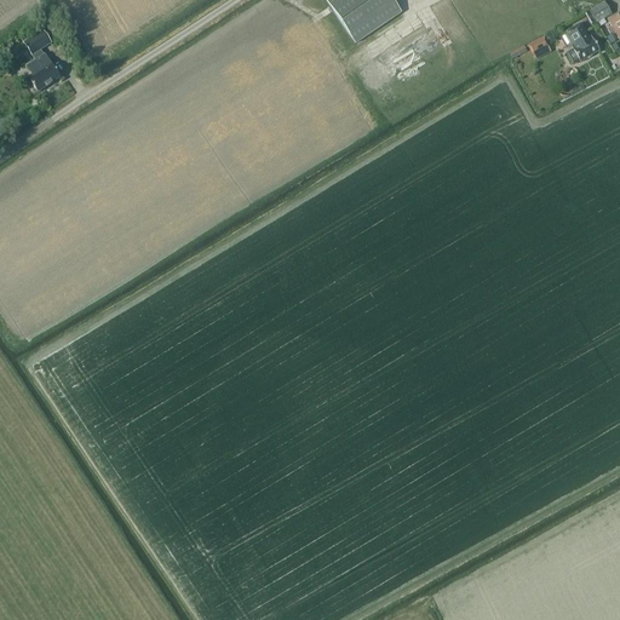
[(390,0),(326,0),(325,1),(354,45),(401,13),(390,0)]
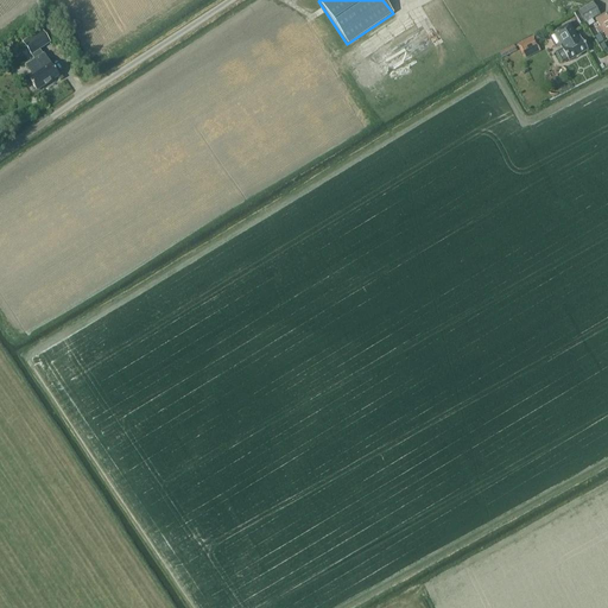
[(584,23),(600,14),(593,2),(577,12),(584,23)]
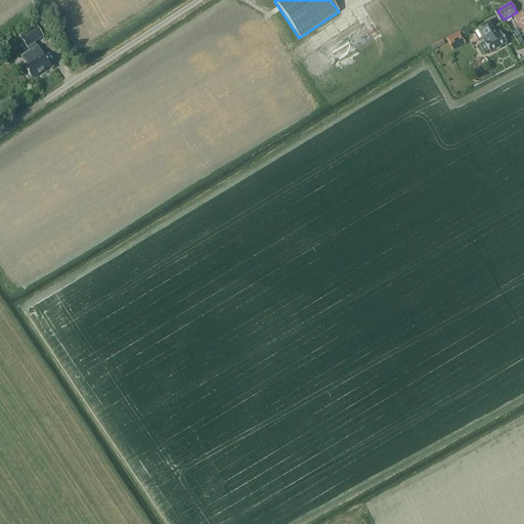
[(515,30),(519,27),(523,34),(523,32),(523,10),(514,17),(517,24),(513,26),(515,30)]
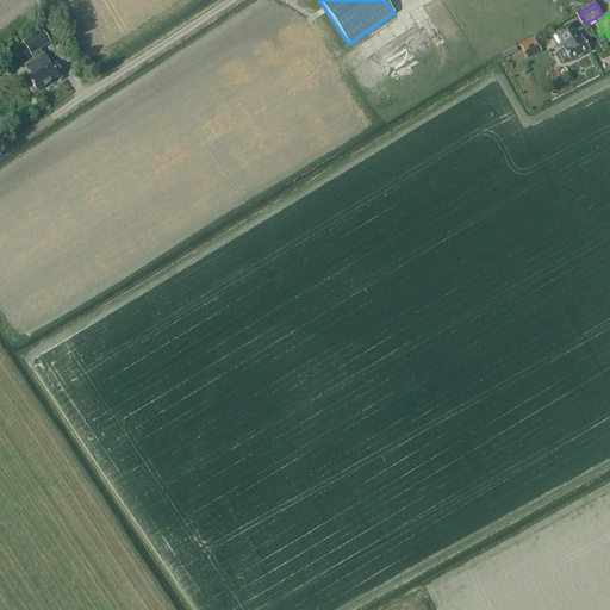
[(589,50),(579,35),(577,36),(570,24),(555,32),(562,44),(560,45),(562,50),(556,54),(562,63),(568,60),(570,62),(589,50)]
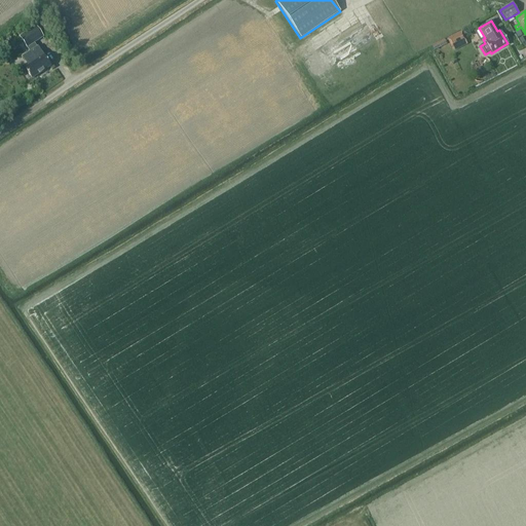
[(349,54),(376,39),(369,25),(359,31),(363,37),(352,43),(353,45),(346,48),(349,54)]
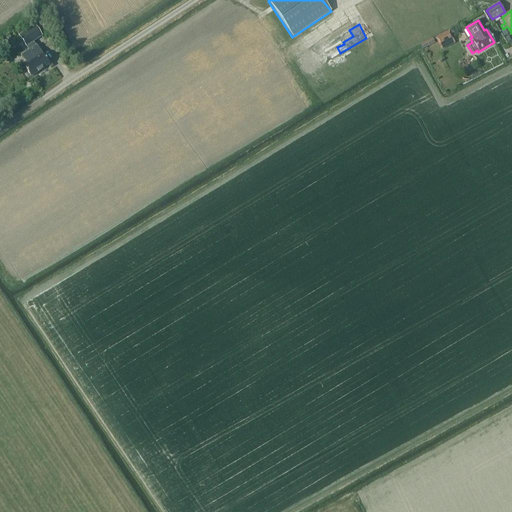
[(18,36),(25,47),(41,36),(34,26),(18,36)]
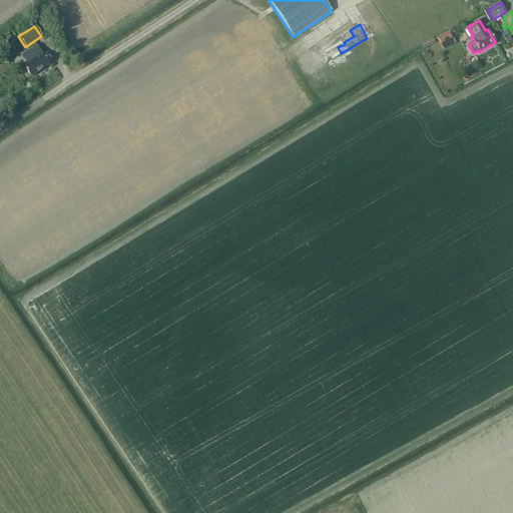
[(454,40),(449,31),(435,38),(440,48),(454,40)]
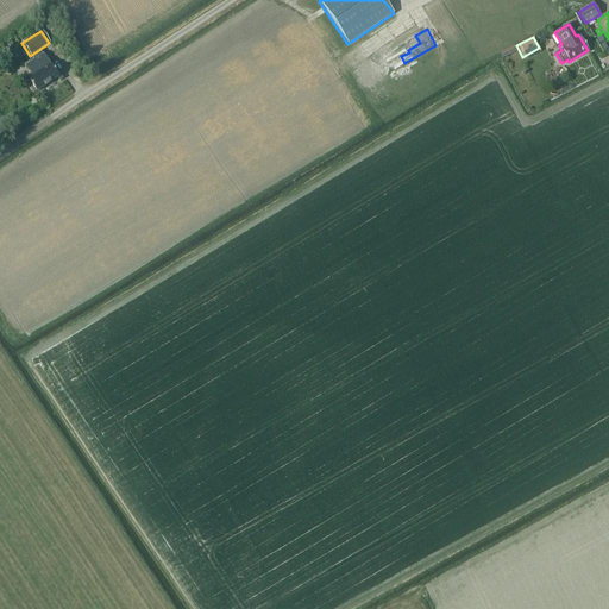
[(26,77),(36,92),(58,77),(43,55),(25,67),(31,75),(26,77)]
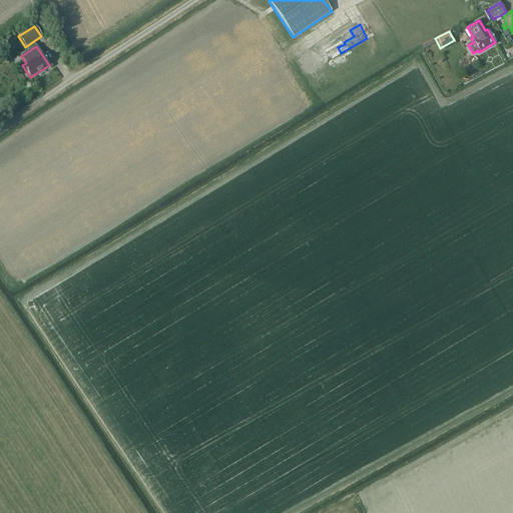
All buildings are outlined.
